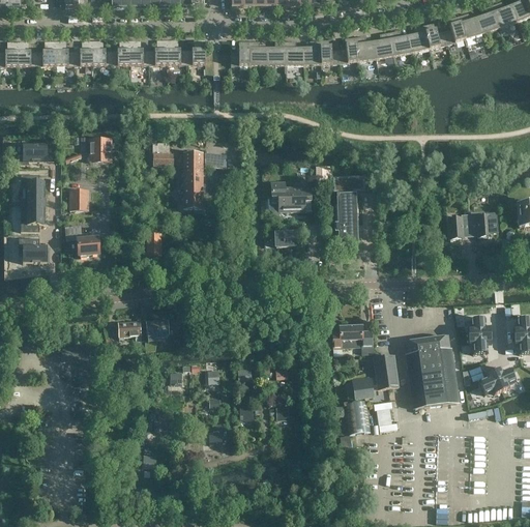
[(0,10),(21,10),(21,1),(8,1),(8,0),(0,0),(0,10)]
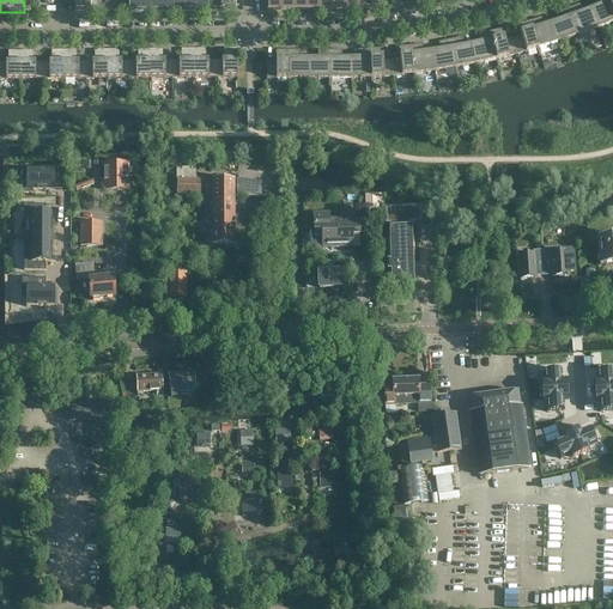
[(612,8),(608,0),(596,0),(598,2),(589,6),(592,11),(598,25),(612,18),(612,8)]
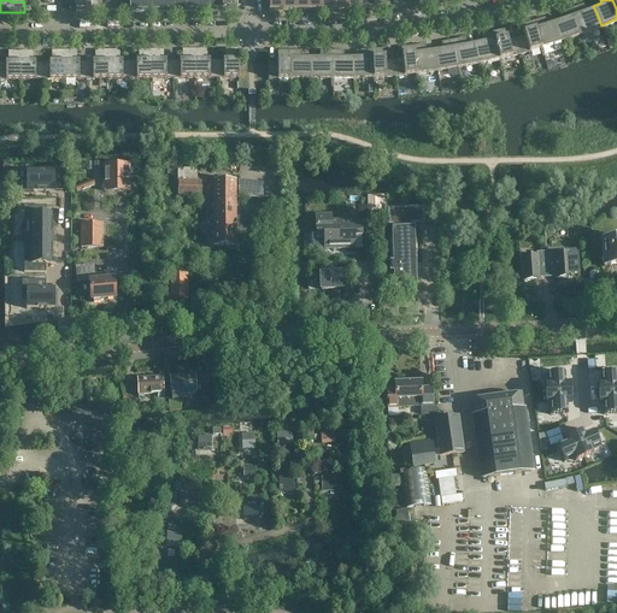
[(601,25),(595,11),(593,6),(586,9),(583,3),(571,6),(581,33),(582,33),(601,25)]
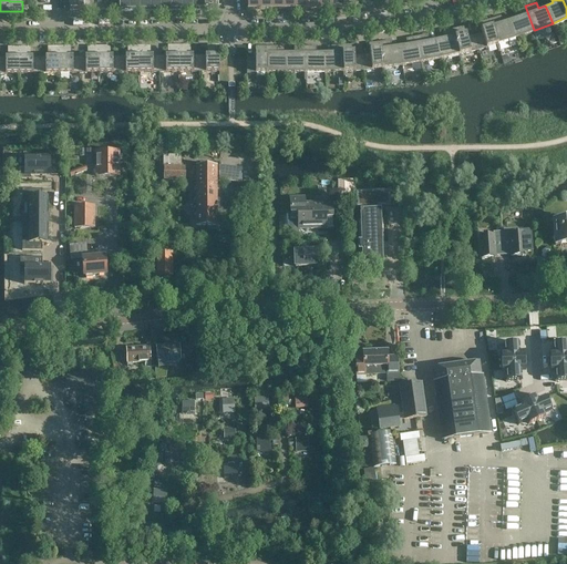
[(534,30),(525,6),(515,9),(517,16),(509,18),(512,22),(516,37),(533,30),(534,30)]
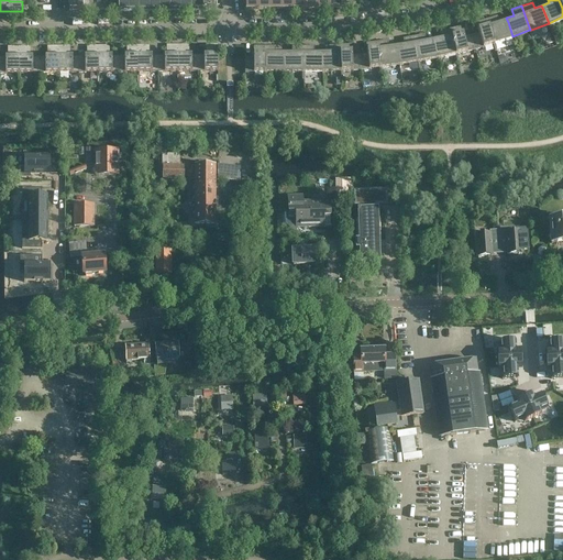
[(512,36),(508,22),(506,18),(499,20),(497,14),(486,17),(494,42),(495,42),(512,36)]
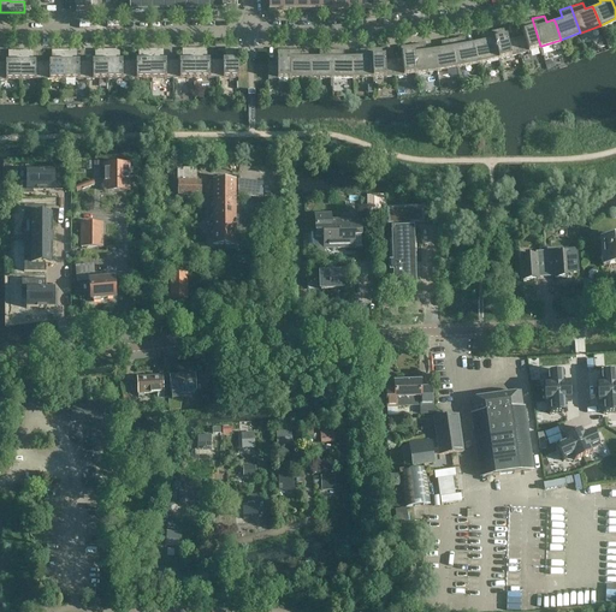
[(540,46),(532,18),(520,22),(523,34),(516,36),(520,52),(539,46),(540,46)]
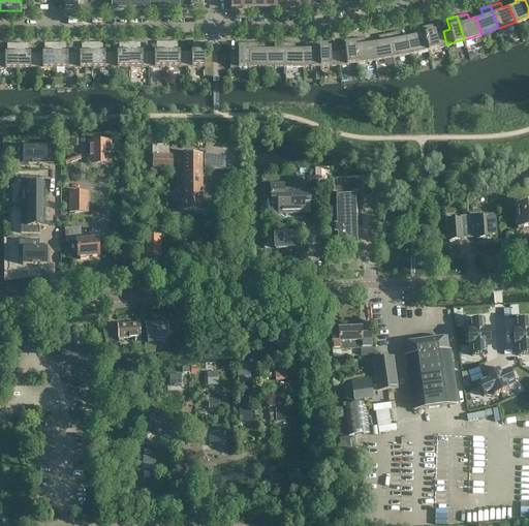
[(446,44),(443,31),(436,33),(433,23),(423,25),(429,49),(430,49),(446,44)]
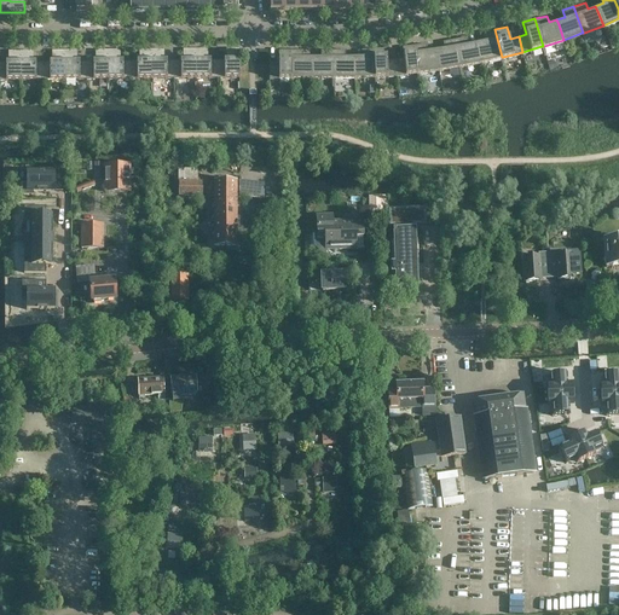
[(502,57),(495,29),(484,33),(485,40),(476,41),(478,46),(481,62),(501,57),(502,57)]
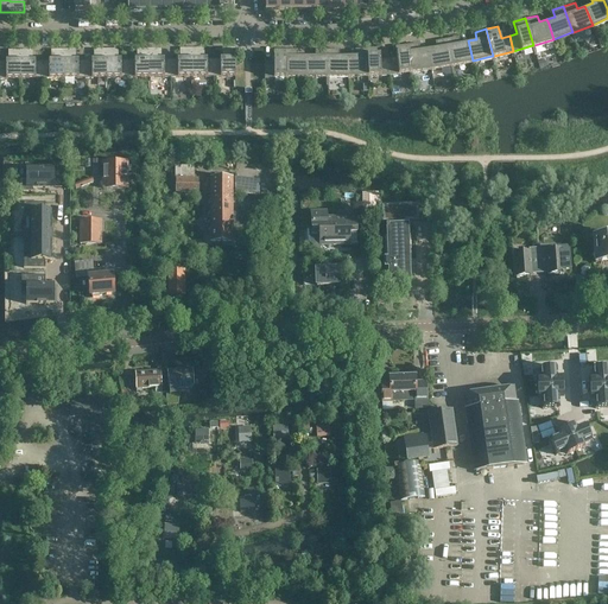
[(473,61),(469,45),(468,40),(460,42),(458,35),(447,37),(451,64),(453,64),(473,61)]
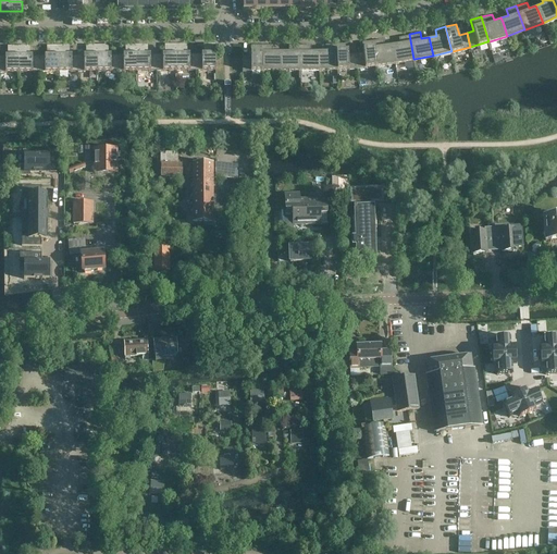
[(413,59),(409,34),(398,36),(399,42),(393,44),(393,48),(395,62),(412,59),(413,59)]
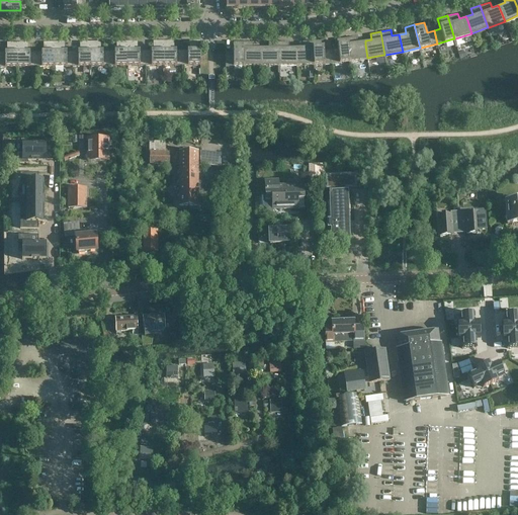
[(367,58),(365,45),(365,40),(358,41),(357,35),(347,36),(350,60),(367,58)]
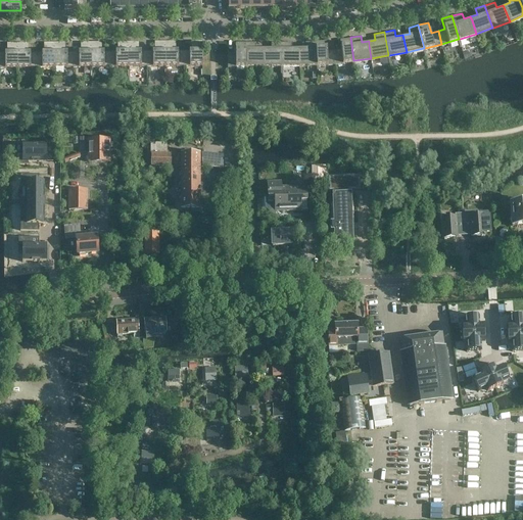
[(353,60),(350,37),(340,38),(341,48),(334,49),(335,62),(352,60),(353,60)]
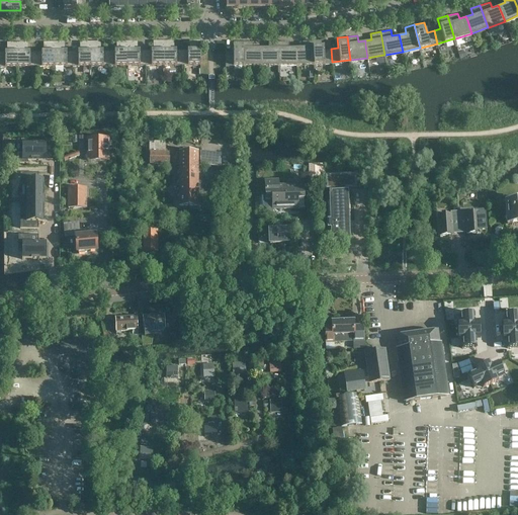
[(332,62),(331,49),(324,49),(323,38),(313,39),(315,63),(332,62)]
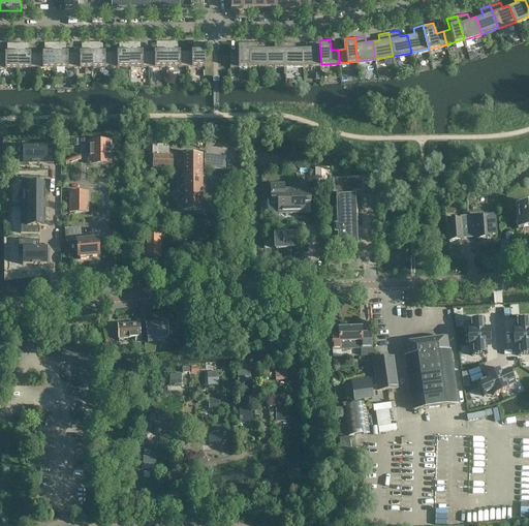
[(321,64),(319,40),(309,41),(309,48),(302,48),(303,52),(303,65),(320,64),(321,64)]
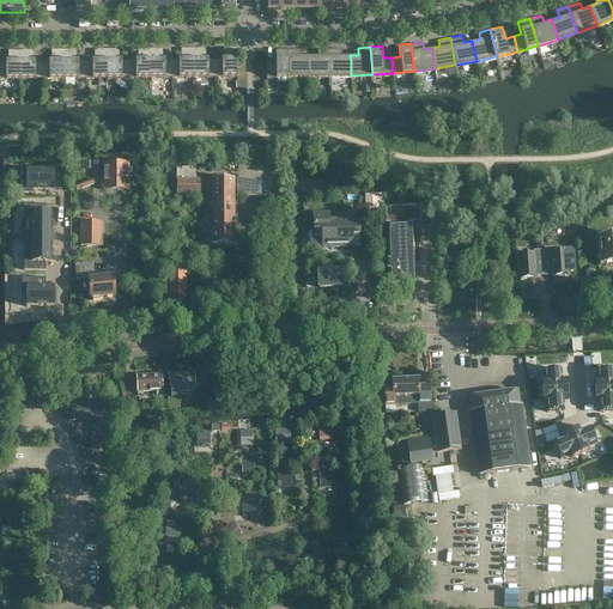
[(289,75),(287,48),(275,48),(275,60),(266,60),(267,75),(287,75),(289,75)]
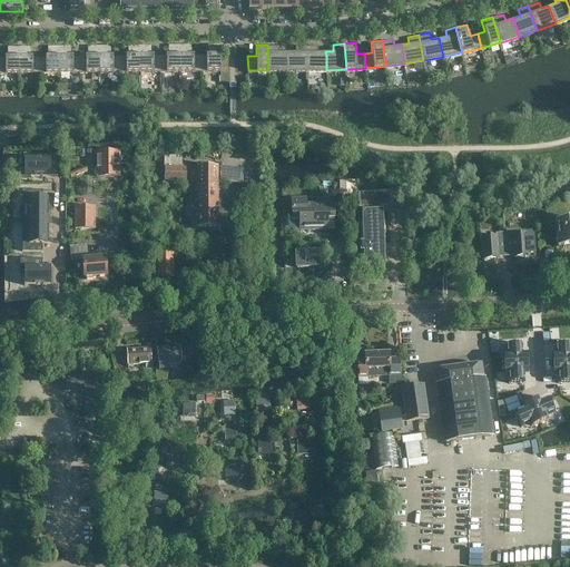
[(287,70),(287,56),(287,51),(279,51),(279,45),(267,45),(268,70),(287,70)]
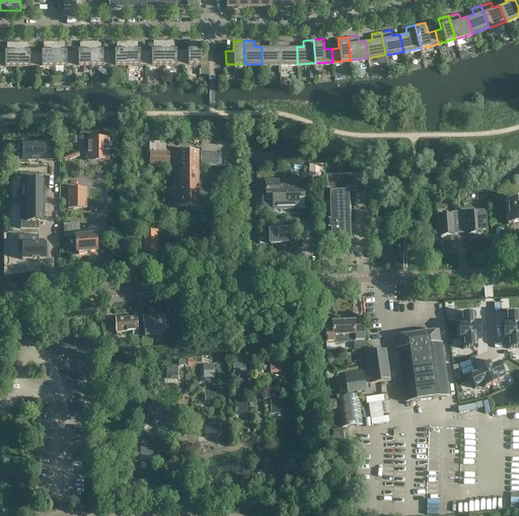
[(279,64),(279,41),(269,41),(269,47),(262,47),(262,51),(262,64),(278,64),(279,64)]
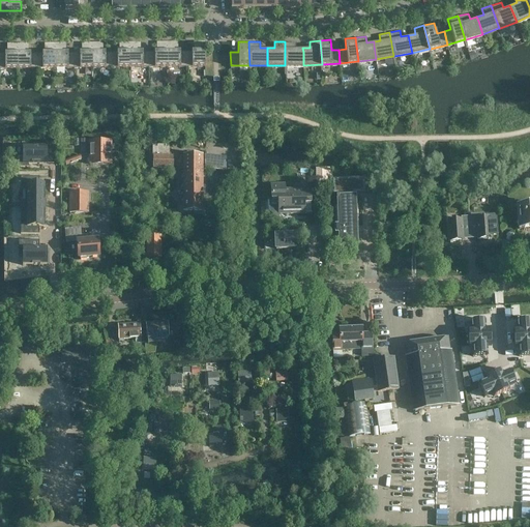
[(303,65),(303,52),(302,48),(295,48),(295,41),(285,41),(285,65),(286,65),(303,65)]
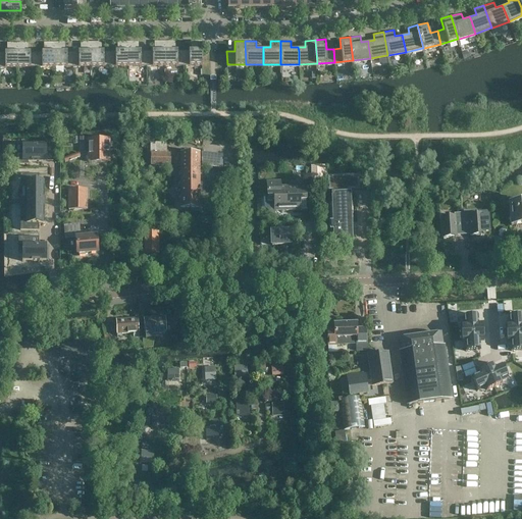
[(165,64),(165,49),(146,50),(147,64),(165,64)]
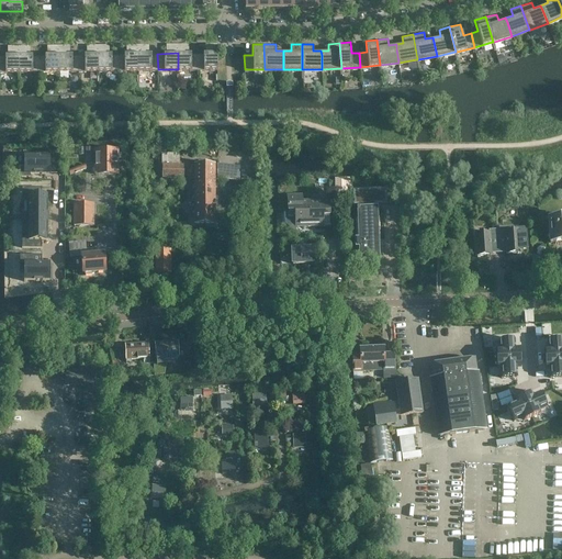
[(198,69),(198,53),(178,53),(178,69),(198,69)]
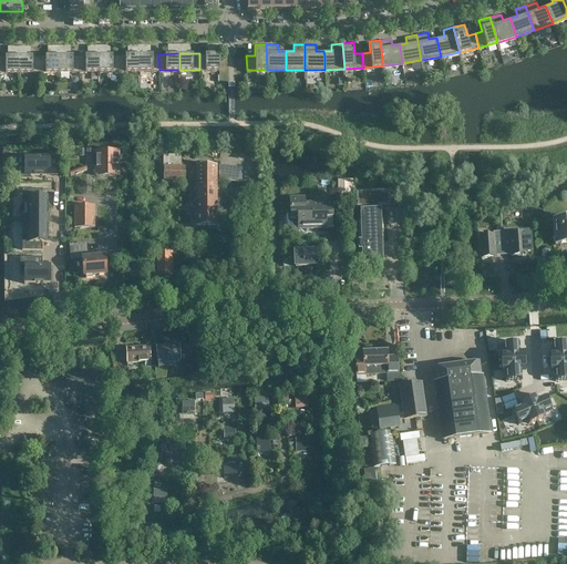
[(219,70),(219,53),(199,53),(199,70),(219,70)]
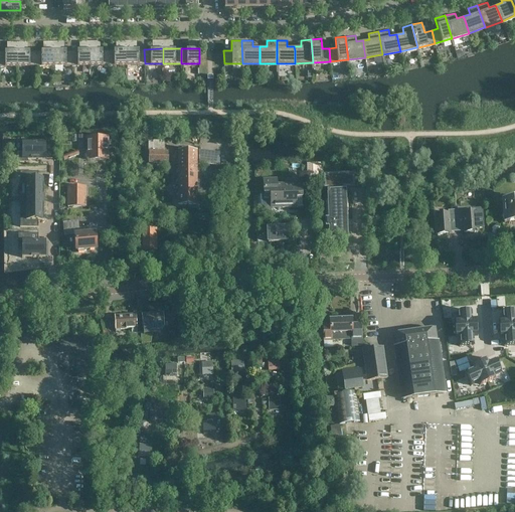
[(71,64),(71,49),(53,50),(53,64),(71,64)]
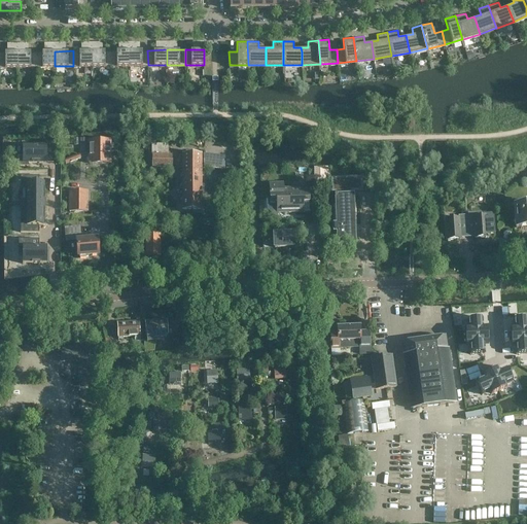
[(92,66),(92,50),(73,50),(73,66),(92,66)]
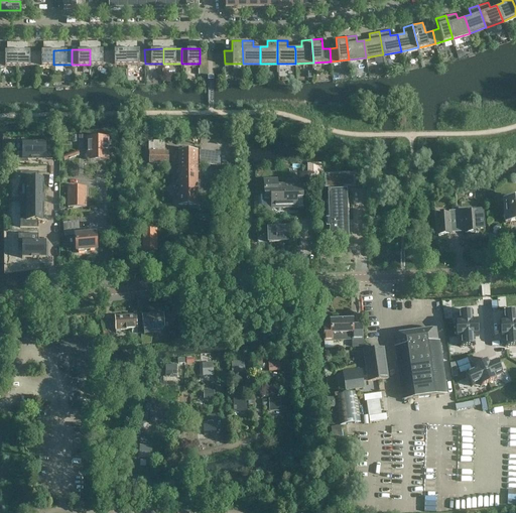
[(108,63),(108,49),(90,49),(90,65),(108,63)]
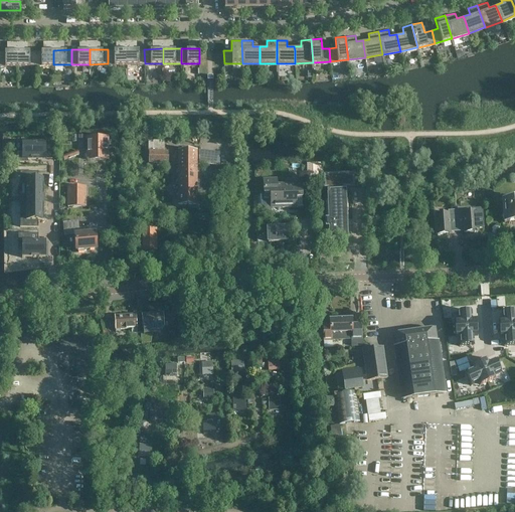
[(127,63),(126,49),(108,49),(108,63),(127,63)]
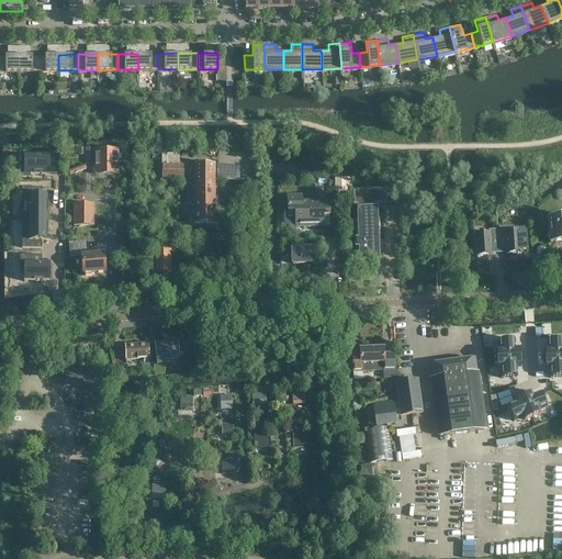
[(158,69),(157,54),(137,54),(138,69),(158,69)]
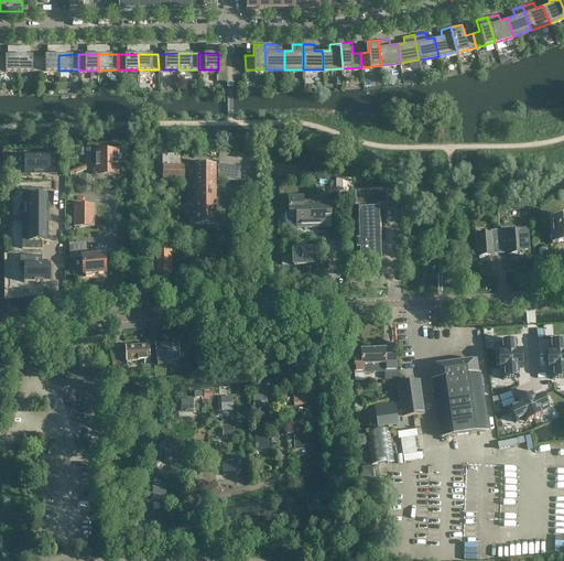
[(0,71),(19,71),(19,55),(0,55),(0,71)]
